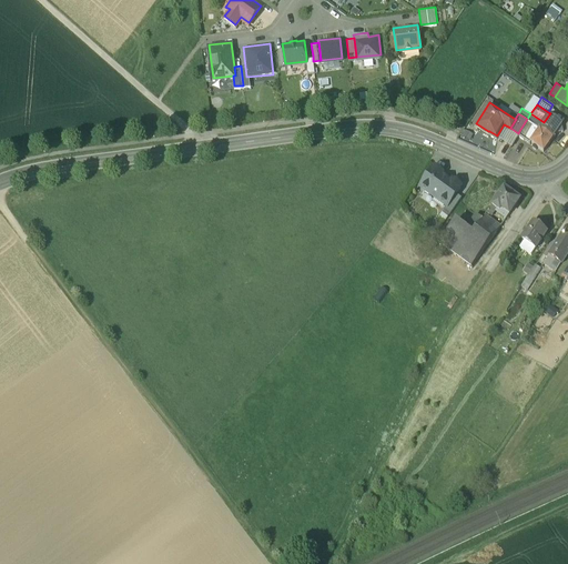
[(544,122),(530,113),(527,119),(536,124),(539,126),(541,127),(544,122)]
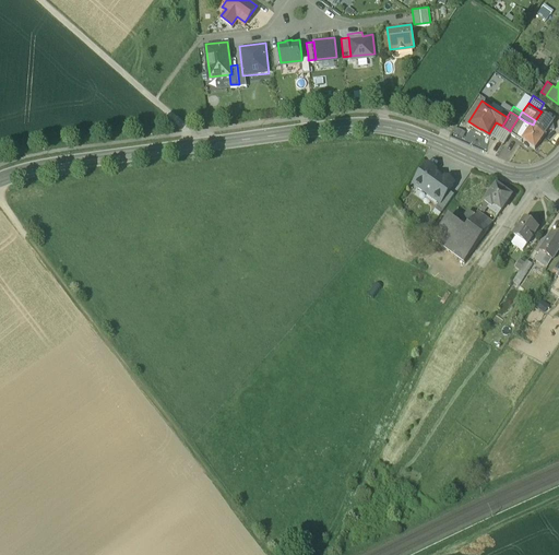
[(535,120),(533,125),(544,132),(552,119),(542,111),(535,120)]
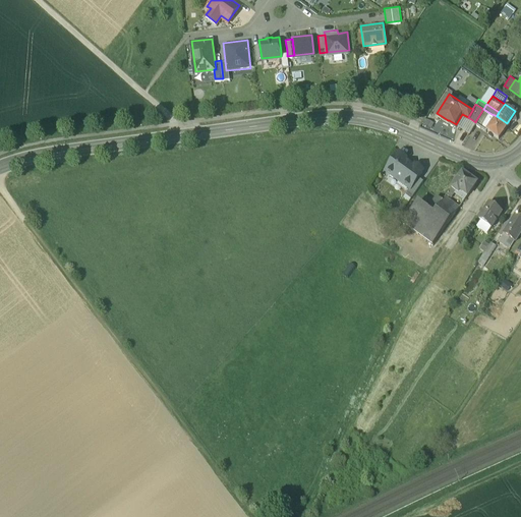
[(483,109),(476,120),(484,125),(491,114),(483,109)]
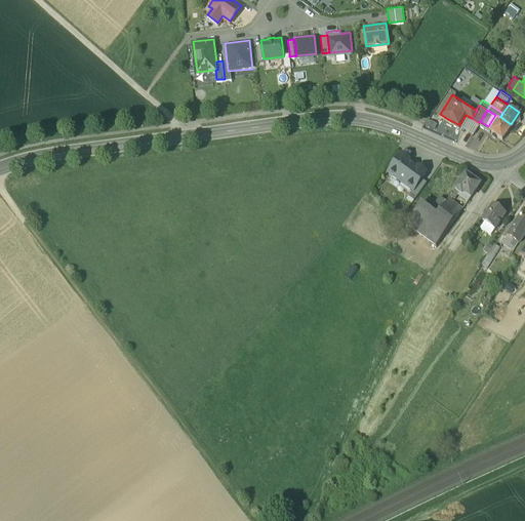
[(437,120),(428,116),(425,122),(434,126),(437,120)]
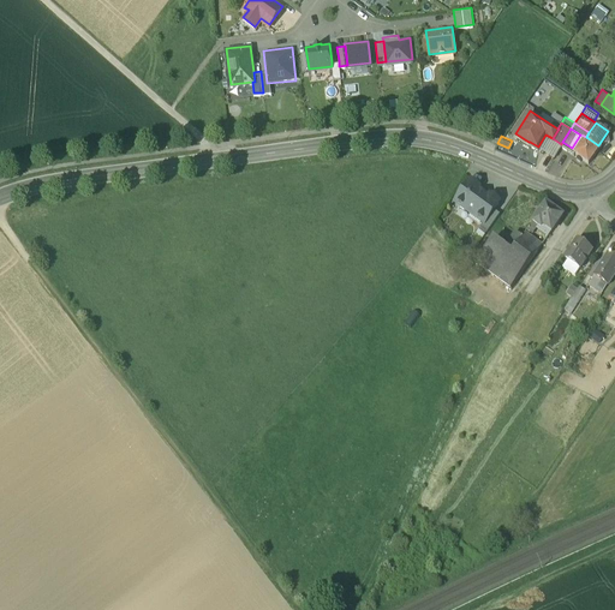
[(584,136),(574,150),(589,160),(598,145),(586,137),(584,136)]
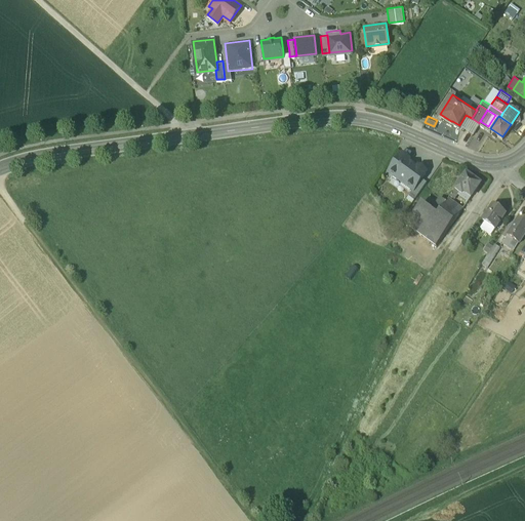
[(409,157),(401,152),(389,168),(393,170),(392,172),(393,173),(396,176),(398,176),(399,174),(413,186),(414,186),(421,175),(426,169),(417,163),(416,165),(408,159),(409,157)]
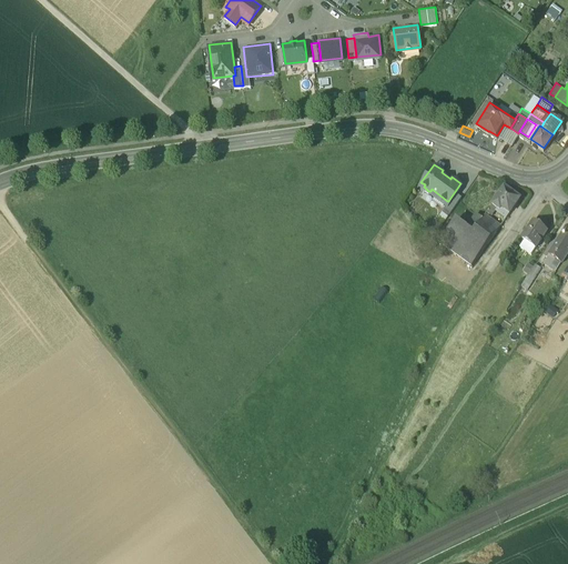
[(511,190),(504,184),(492,201),(496,204),(499,207),(497,209),(506,214),(519,195),(518,195),(519,194),(518,192),(515,190),(511,190)]
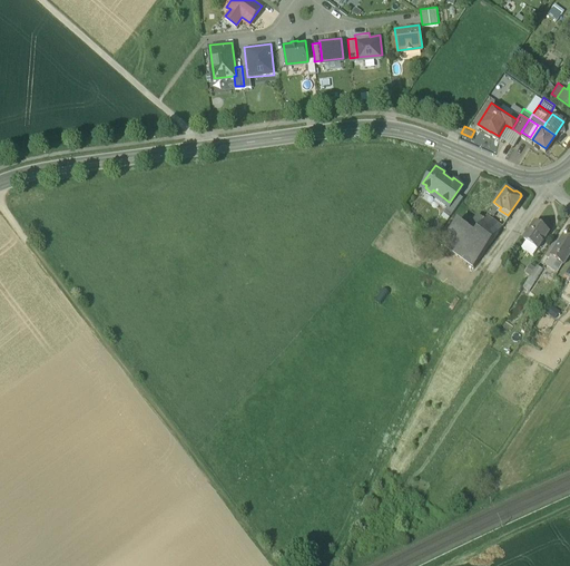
[(458,191),(450,202),(449,202),(445,207),(451,212),(463,195),(458,191)]
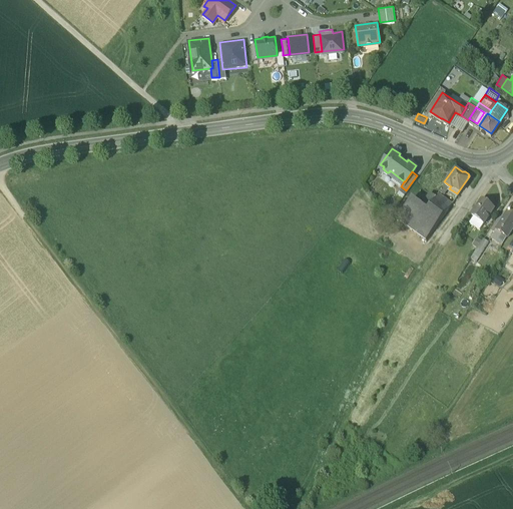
[(444,181),(439,189),(442,190),(443,189),(445,190),(448,184),(444,181)]
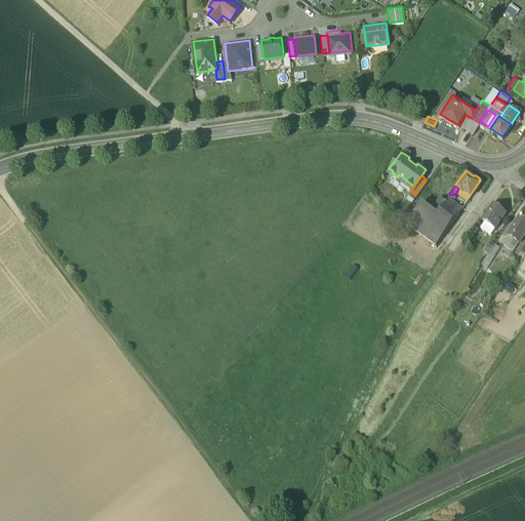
[(448,195),(446,199),(440,195),(431,207),(420,200),(406,222),(413,227),(420,232),(436,243),(462,205),(448,195)]
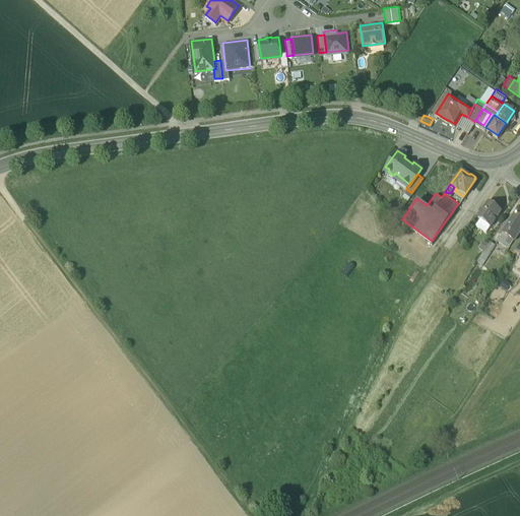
[(501,210),(486,200),(477,214),(480,216),(490,223),(491,224),(501,210)]
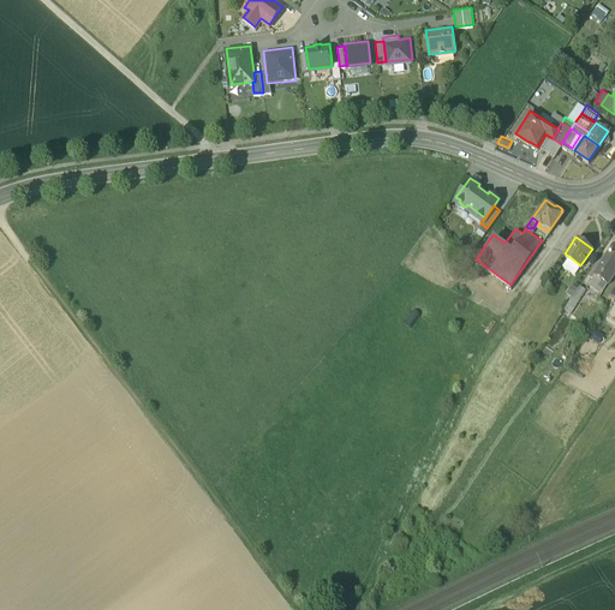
[(614,255),(608,251),(593,273),(607,281),(614,268),(614,255)]
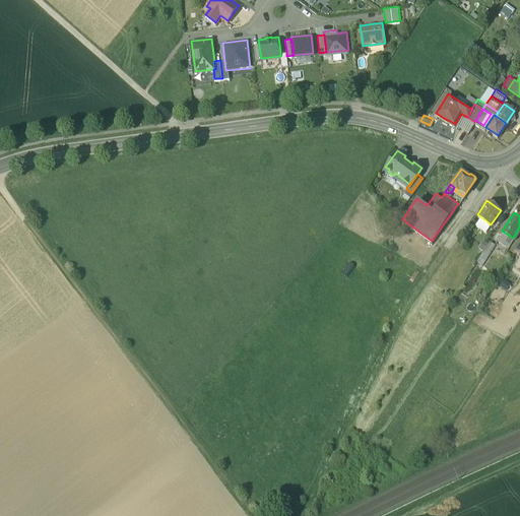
[(490,223),(480,216),(476,222),(485,230),(490,223)]
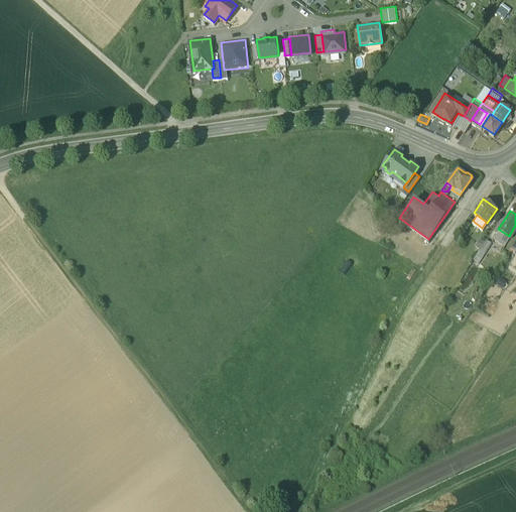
[(413,228),(406,223),(403,227),(410,232),(413,228)]
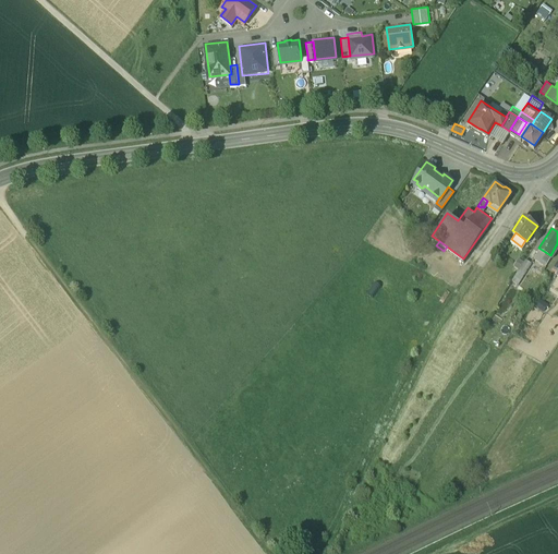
[(550,255),(538,248),(534,255),(546,263),(550,255)]
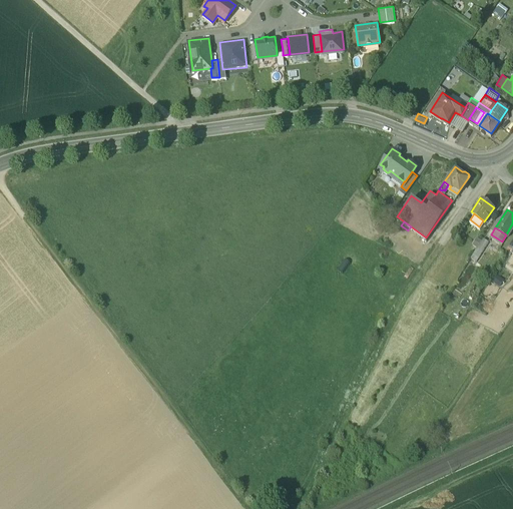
[(473,242),(477,245),(482,237),(478,234),(473,242)]
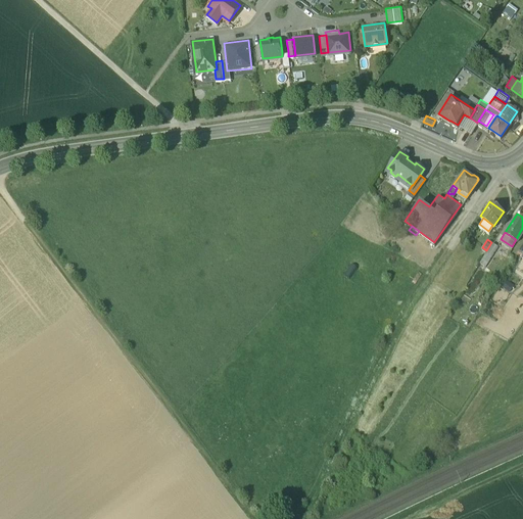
[(497,244),(492,241),(491,242),(486,250),(491,253),(497,244)]
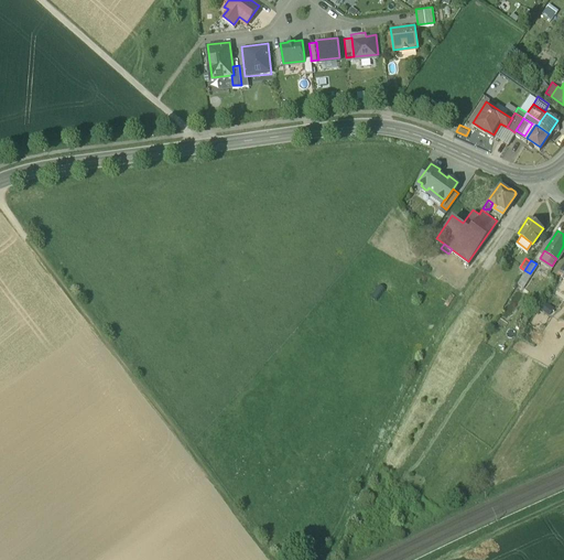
[(530,273),(524,270),(520,277),(525,281),(530,273)]
